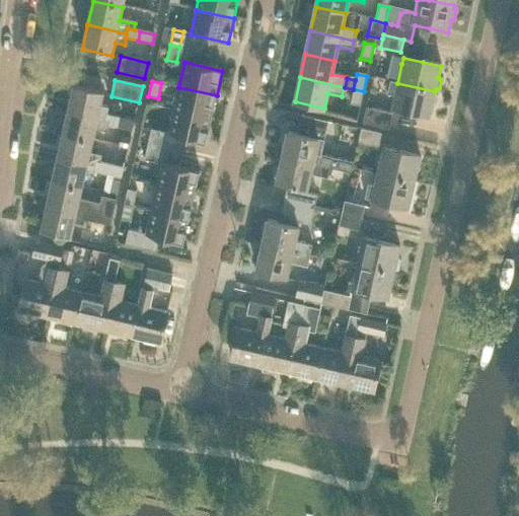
[(435,91),(397,83),(397,84),(390,82),(388,95),(396,97),(393,109),(429,118),(432,106),(435,105),(437,96),(435,93),(435,91)]
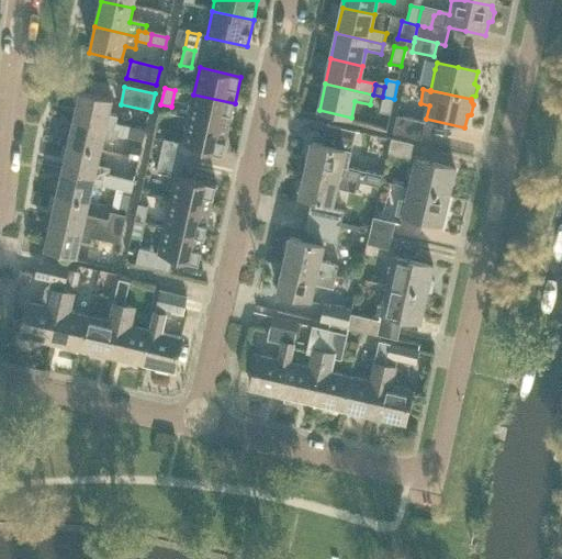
[(79,94),(74,122),(114,131),(114,129),(115,124),(116,119),(109,116),(112,102),(79,94)]
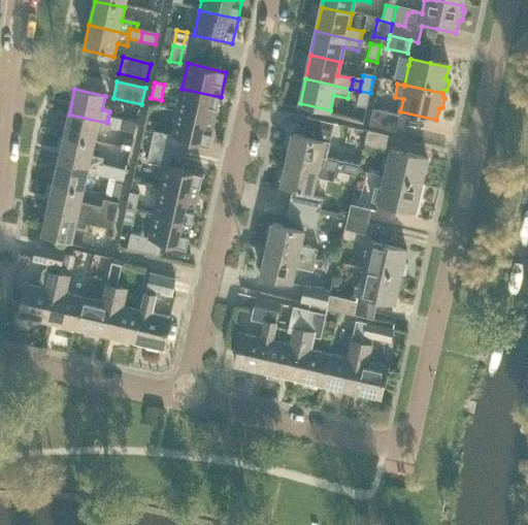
[(176,112),(215,122),(221,97),(182,89),(176,112)]
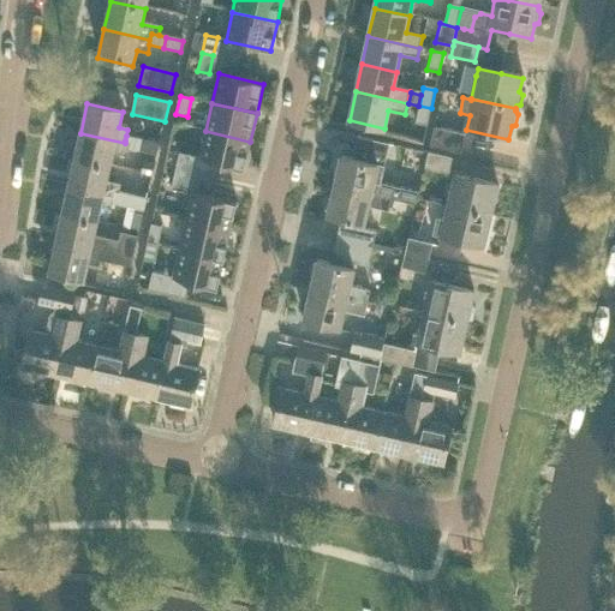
[(419,106),(416,124),(428,126),(431,108),(419,106)]
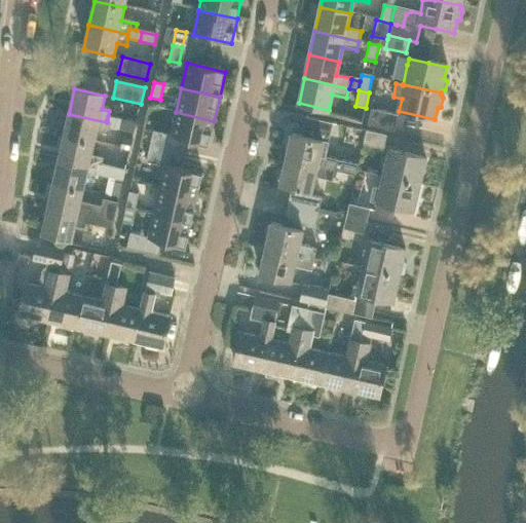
[(370,111),(367,126),(392,133),(397,117),(370,111)]
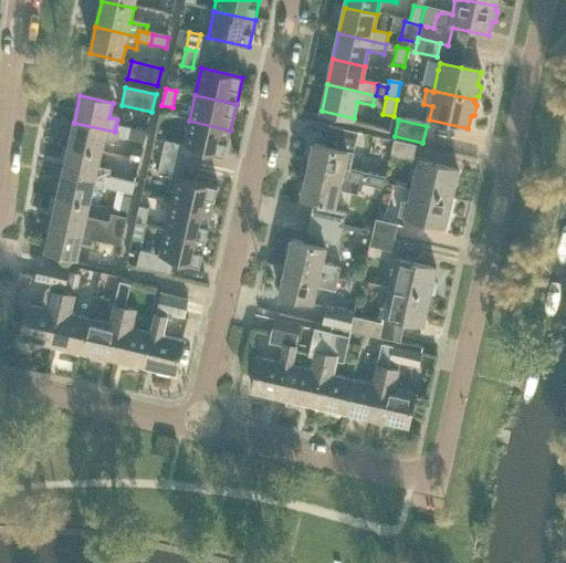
[(230,131),(189,121),(184,147),(224,157),(230,131)]
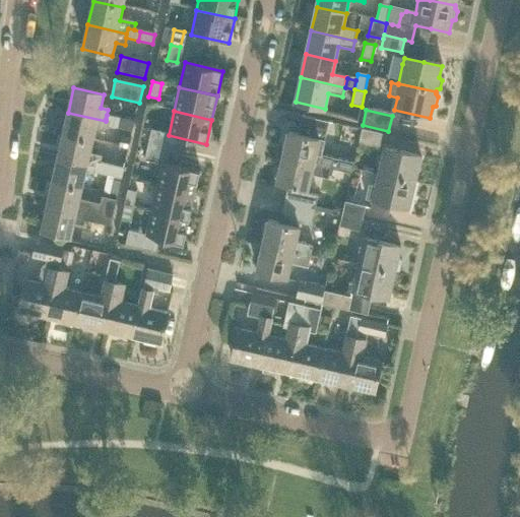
[(68,113),(63,135),(93,141),(95,131),(107,134),(109,127),(118,129),(121,118),(107,115),(106,119),(106,121),(68,113)]
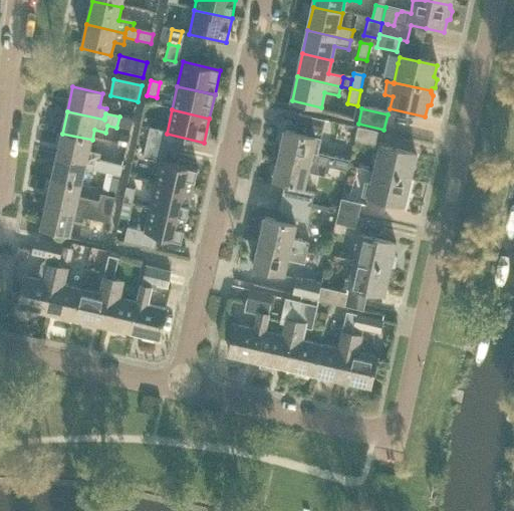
[(281,146),(279,156),(326,167),(326,168),(347,173),(350,163),(312,154),(315,140),(321,141),(325,121),(298,115),(294,134),(285,132),(284,135),(281,136),(279,144),(281,146)]
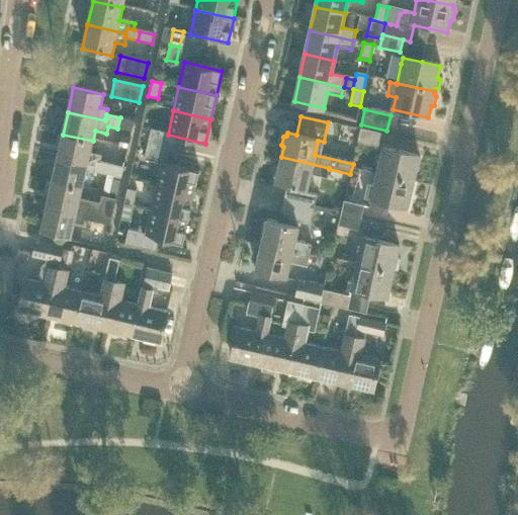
[(120,117),(117,129),(133,133),(135,120),(120,117)]
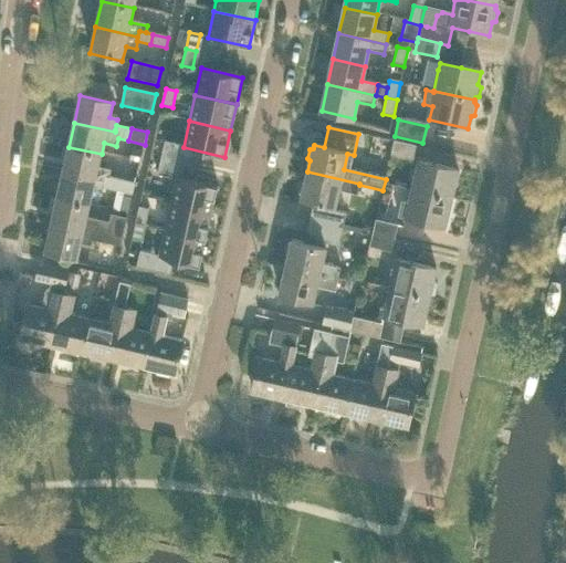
[(161,158),(171,160),(175,144),(165,142),(161,158)]
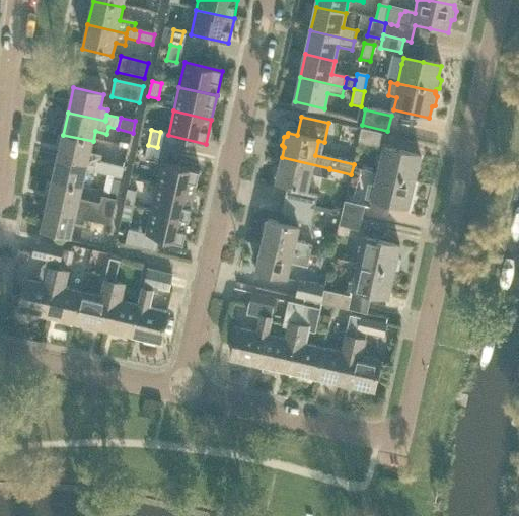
[(361,130),(358,143),(379,147),(382,135),(361,130)]
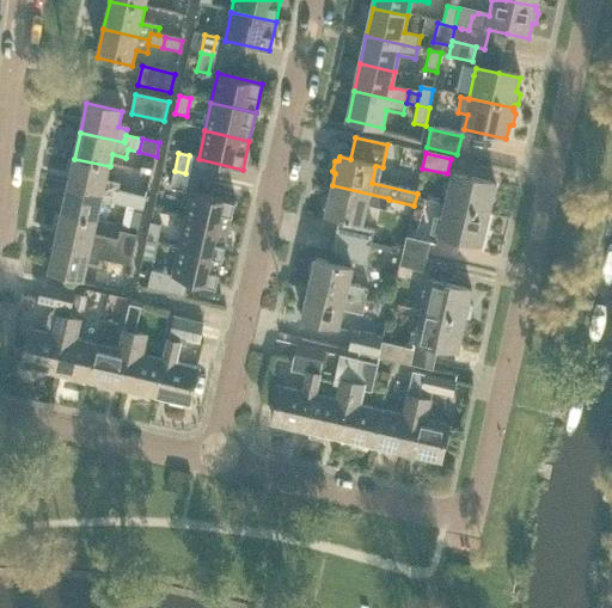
[(103,195),(110,166),(74,159),(68,188),(103,195)]
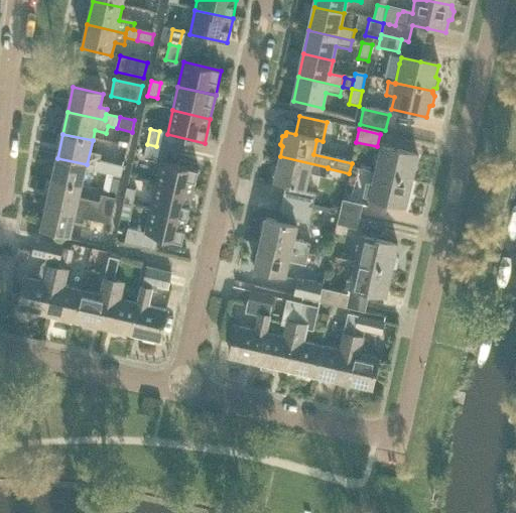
[(127,148),(130,138),(120,135),(118,146),(127,148)]
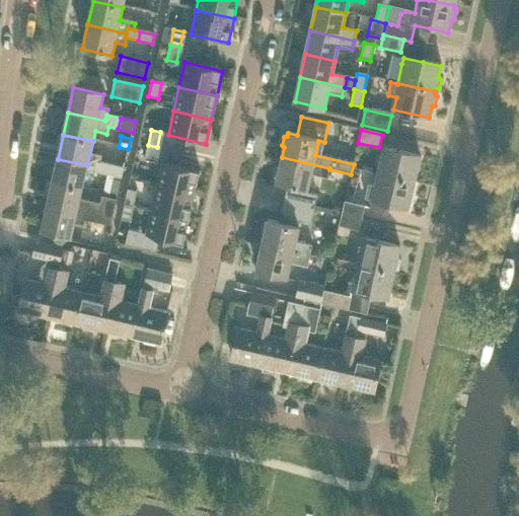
[(148,145),(144,160),(153,162),(157,147),(148,145)]
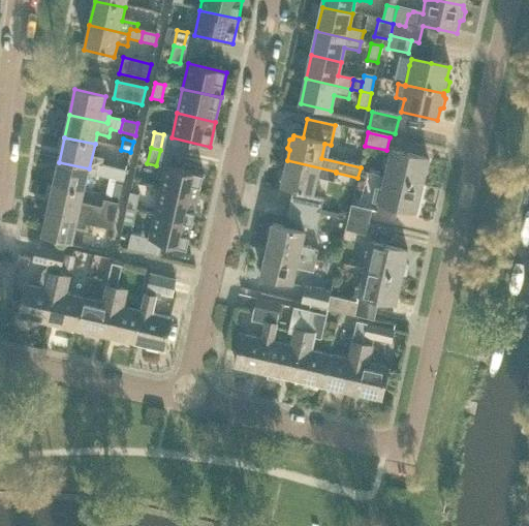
[(392,152),(386,179),(422,187),(428,160),(392,152)]
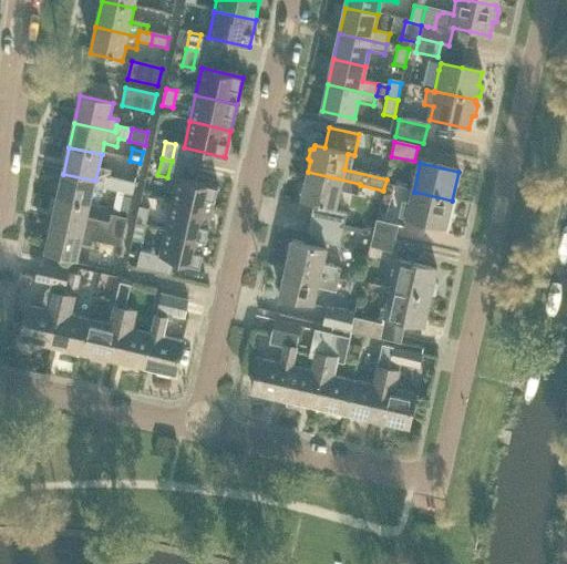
[(302,198),(301,200),(313,203),(309,224),(343,232),(347,216),(334,213),(340,191),(358,195),(360,185),(360,184),(308,172),(305,186),(301,186),(300,196),(302,198)]
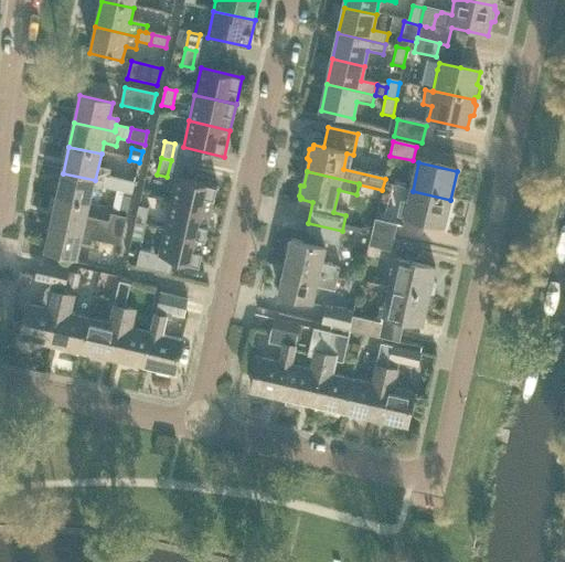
[(104,182),(95,180),(63,173),(57,199),(89,205),(93,191),(103,193),(104,187),(118,190),(119,179),(106,176),(104,182)]
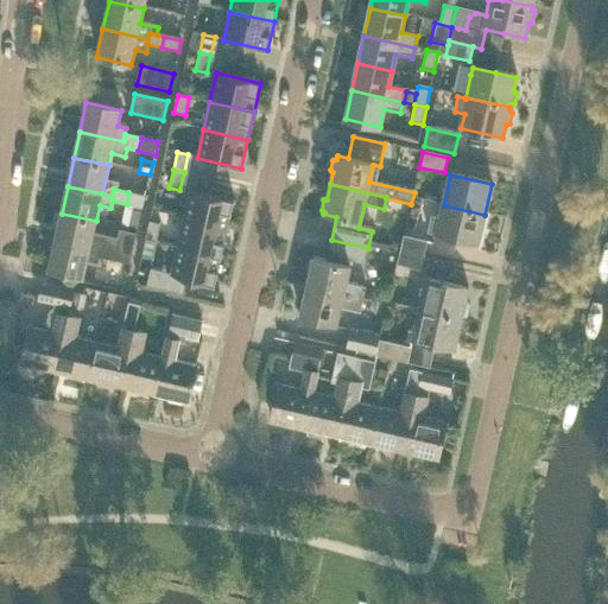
[(183,220),(227,229),(234,201),(190,191),(183,220)]
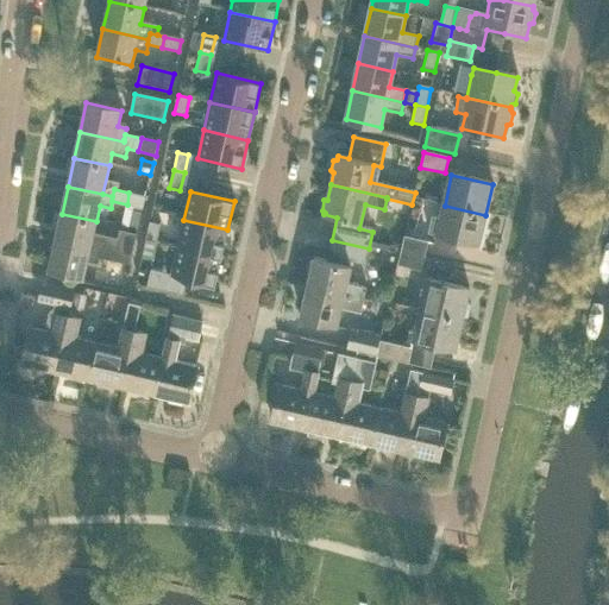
[(145,196),(129,193),(127,205),(142,208),(145,196)]
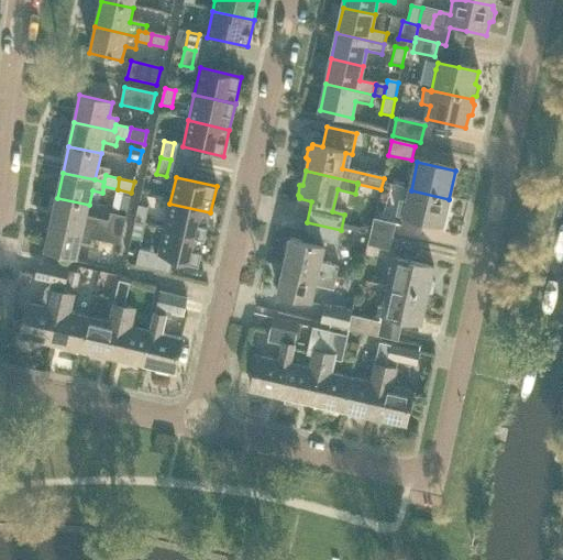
[(411,190),(407,204),(398,201),(395,217),(442,228),(449,199),(411,190)]
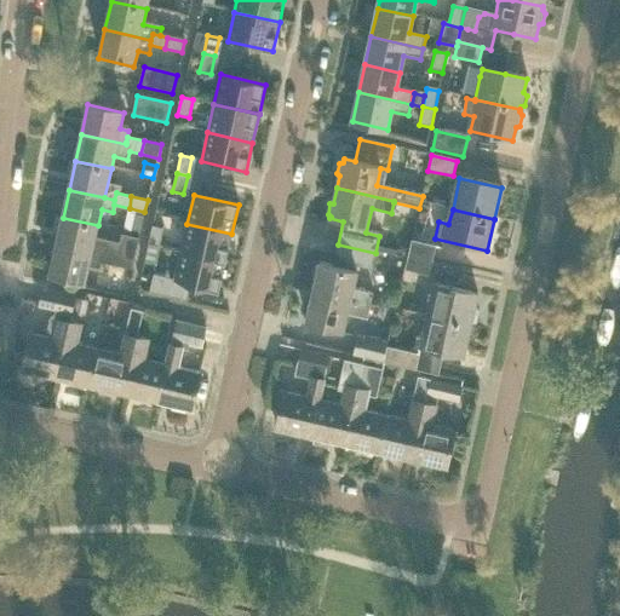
[(139,235),(144,217),(133,214),(131,228),(116,224),(115,229),(139,235)]
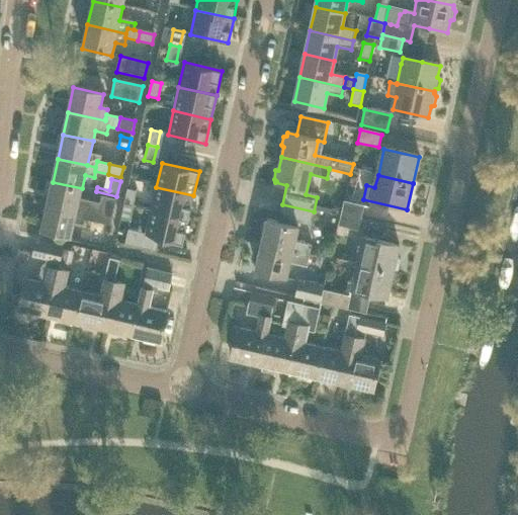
[(84,213),(85,209),(99,211),(97,222),(109,225),(112,215),(115,201),(101,197),(99,204),(79,199),(82,188),(53,182),(47,204),(48,204),(84,213)]
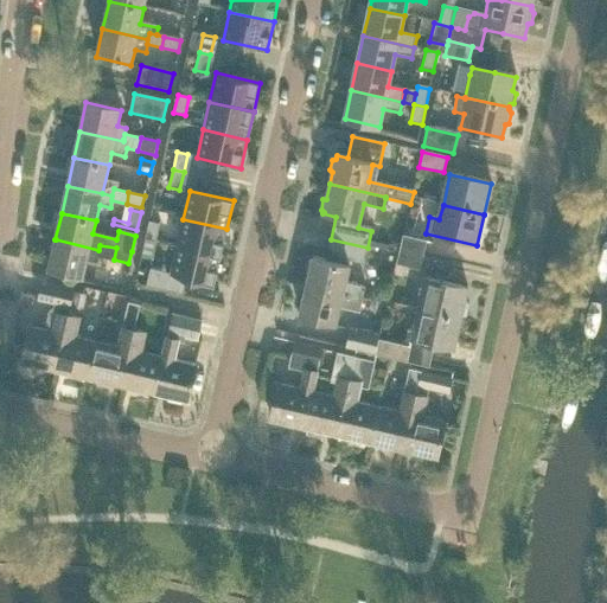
[(177,248),(221,257),(227,229),(183,219),(177,248)]
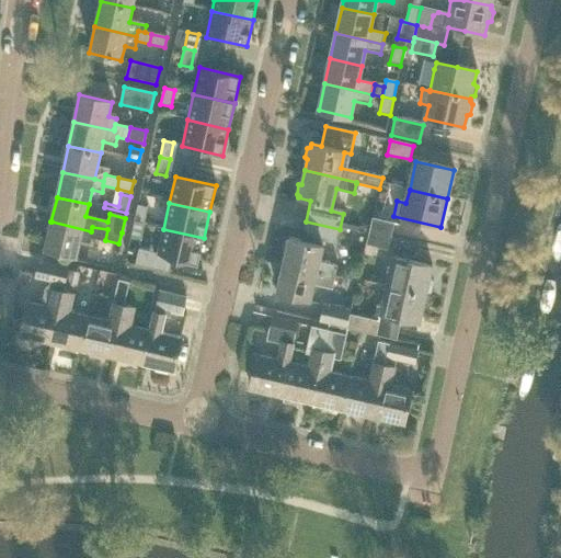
[(134,223),(145,225),(148,207),(138,205),(134,223)]
